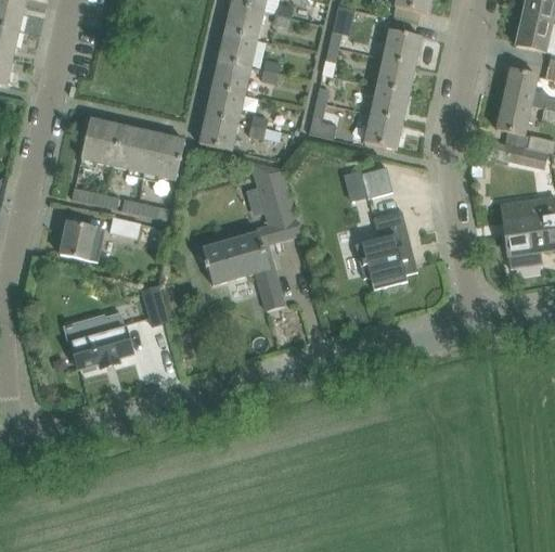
[(0,0),(0,25),(20,30),(25,2),(15,0),(0,0)]
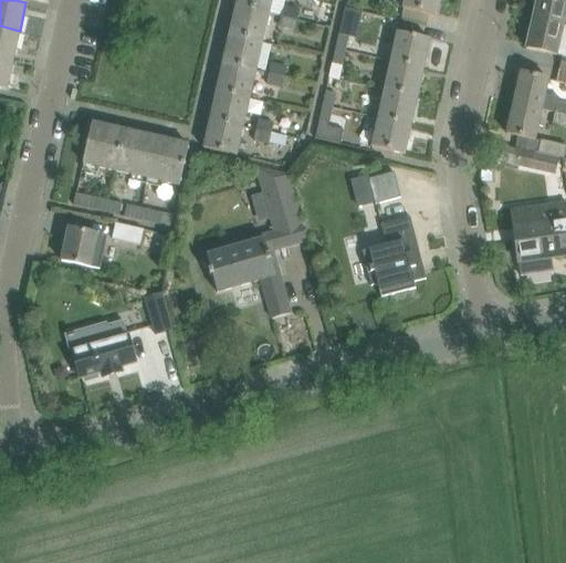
[(269,11),(271,0),(237,0),(237,3),(269,11)]
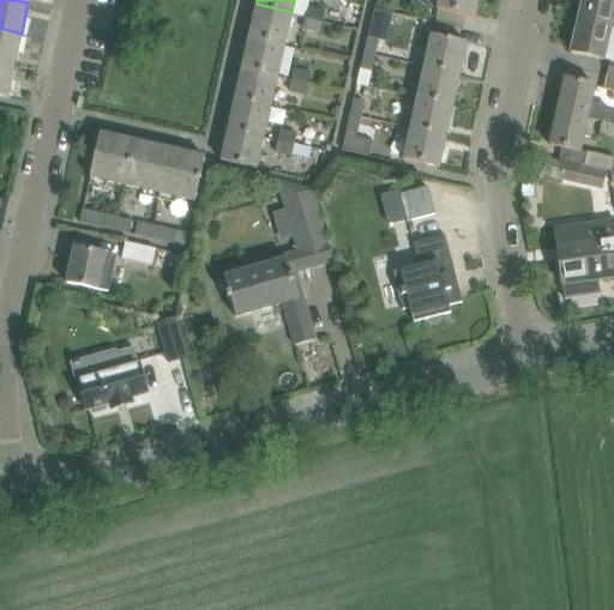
[(473,14),(475,0),(438,0),(437,7),(473,14)]
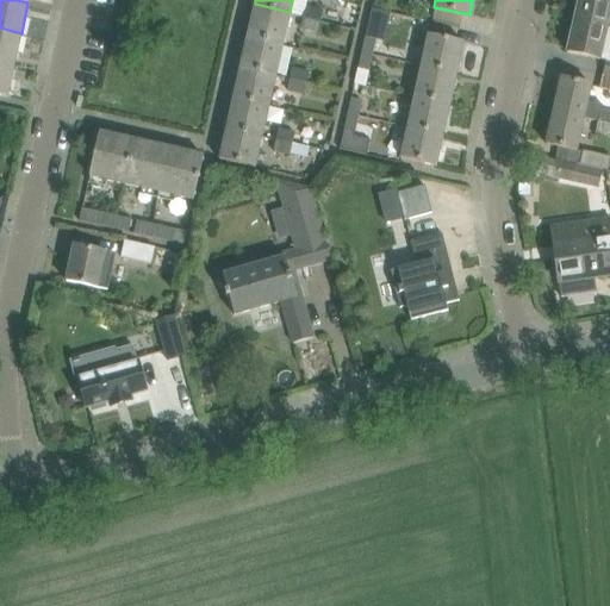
[(609,25),(609,0),(577,0),(574,18),(609,25)]
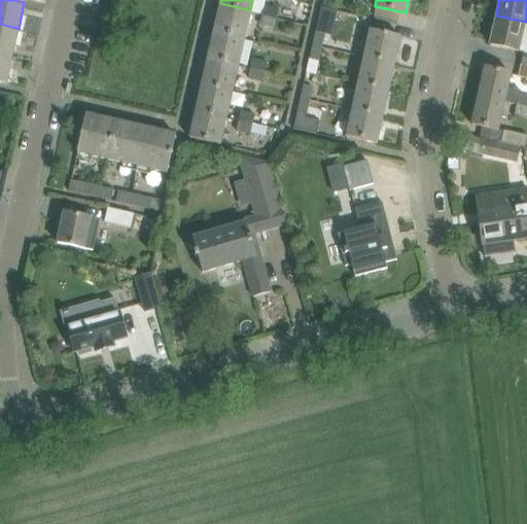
[(265,2),(261,12),(276,16),(279,6),(265,2)]
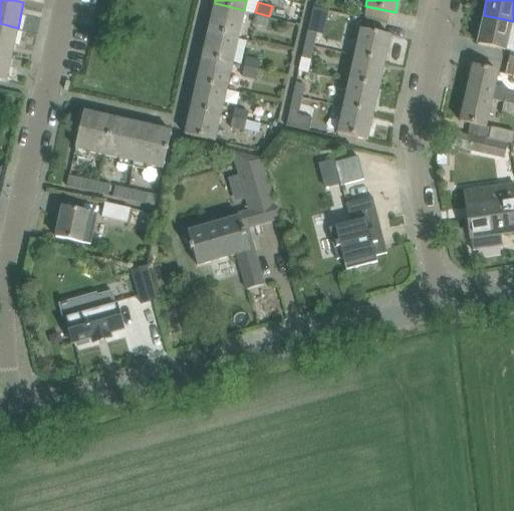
[(238,36),(244,10),(215,3),(209,29),(238,36)]
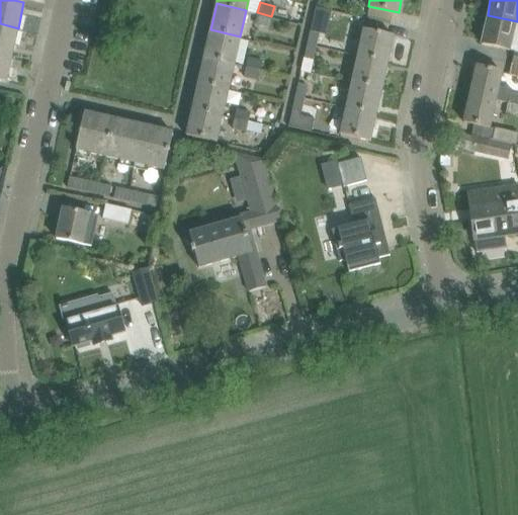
[(315,5),(313,16),(320,17),(324,14),(326,7),(315,5)]
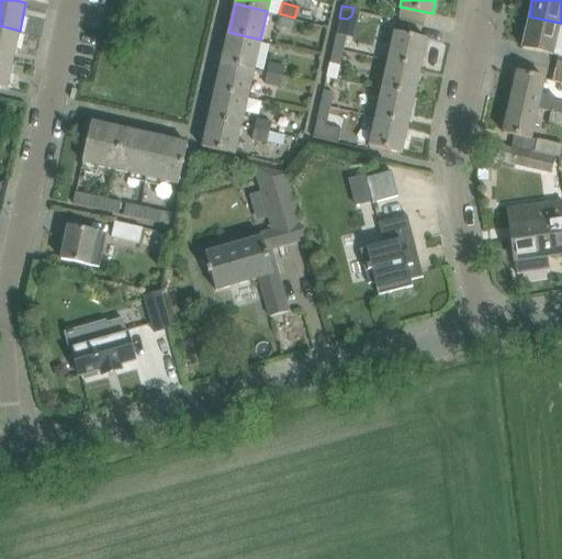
[(292,29),(294,18),(279,13),(277,24),(292,29)]
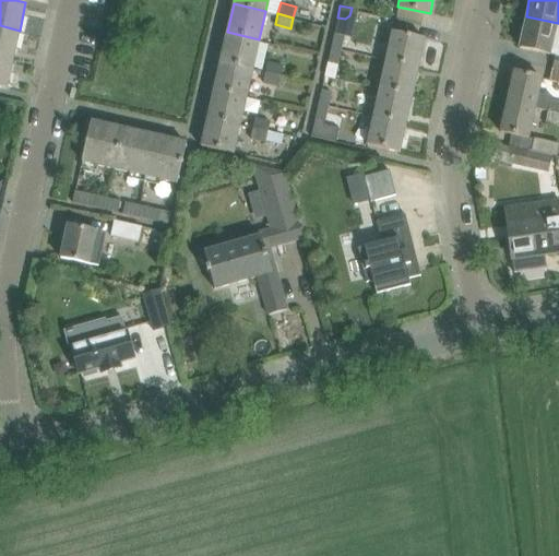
[(558,23),(526,16),(520,46),(554,54),(555,50),(558,51),(558,23)]
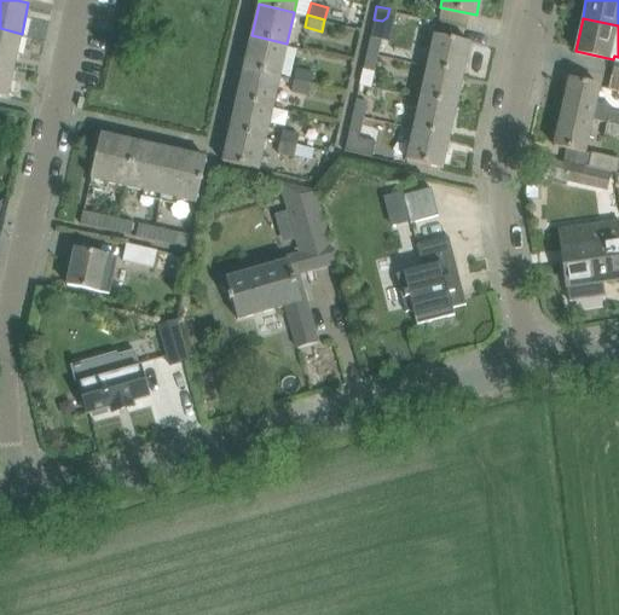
[(0,62),(15,65),(22,34),(0,28),(0,62)]
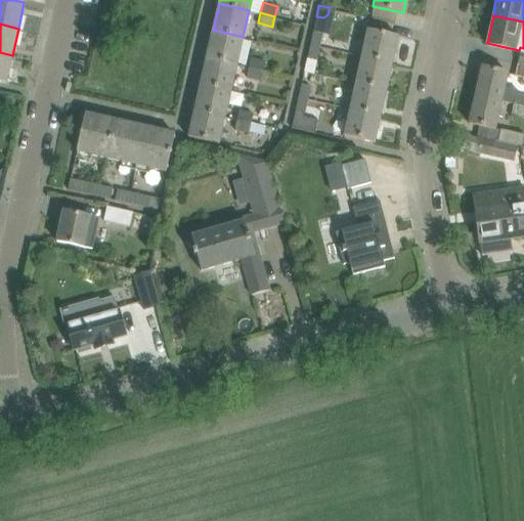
[(392,61),(398,35),(366,28),(360,54),(392,61)]
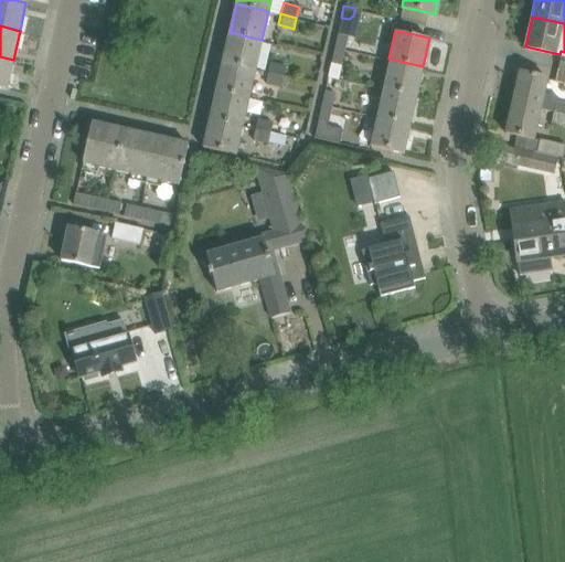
[(255,69),(262,40),(230,32),(223,61),(255,69)]
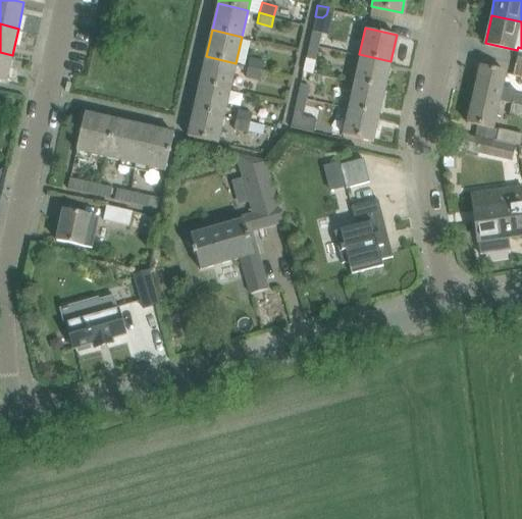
[(321,32),(311,30),(308,44),(318,46),(321,32)]
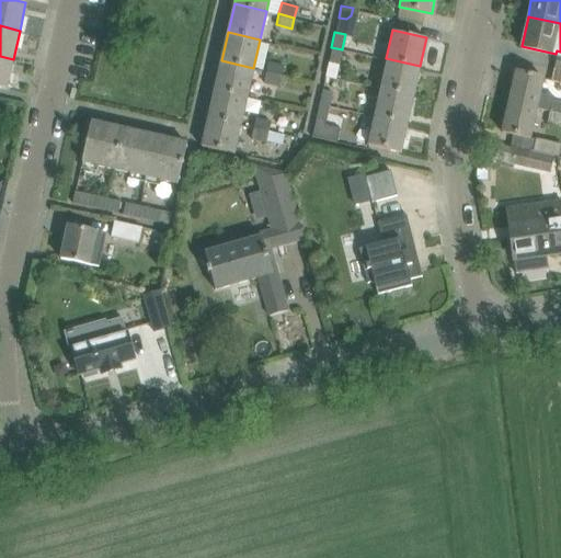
[(335,79),(342,49),(331,47),(324,77),(335,79)]
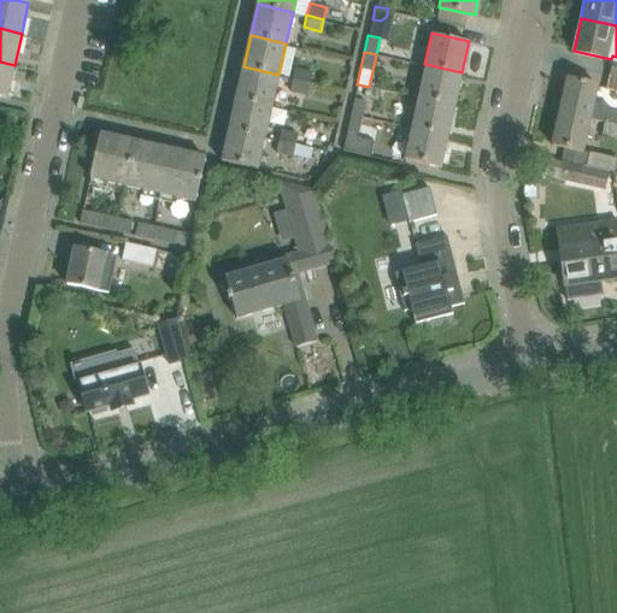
[(0,94),(7,96),(15,65),(0,62),(0,94)]
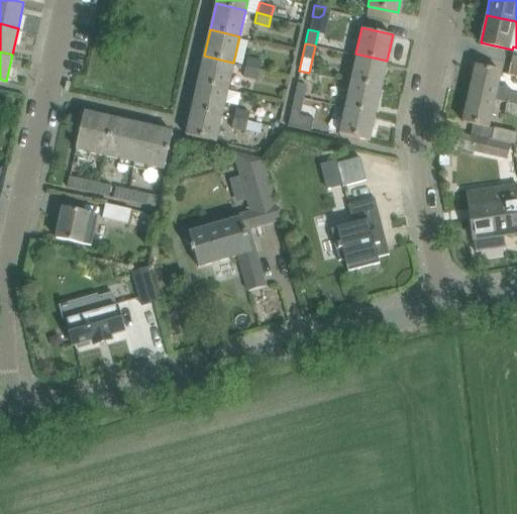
[(381,87),(387,61),(355,54),(349,80),(381,87)]
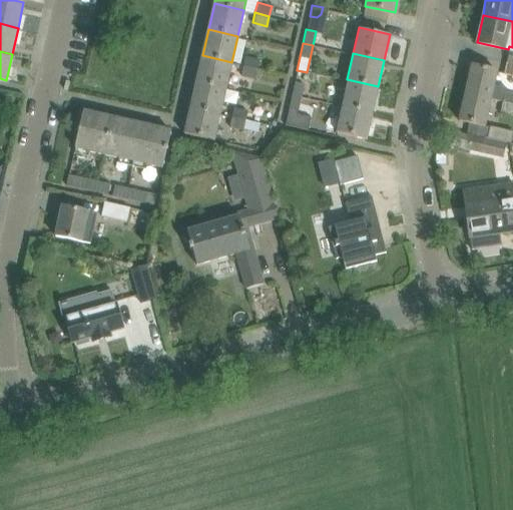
[(258,66),(260,58),(245,54),(243,64),(258,66)]
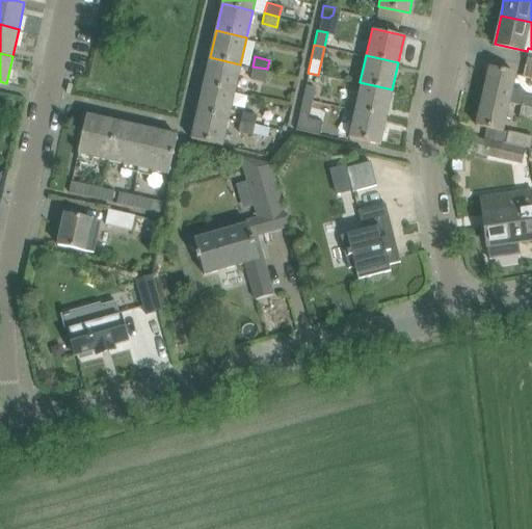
[(234,90),(240,64),(210,57),(204,84),(234,90)]
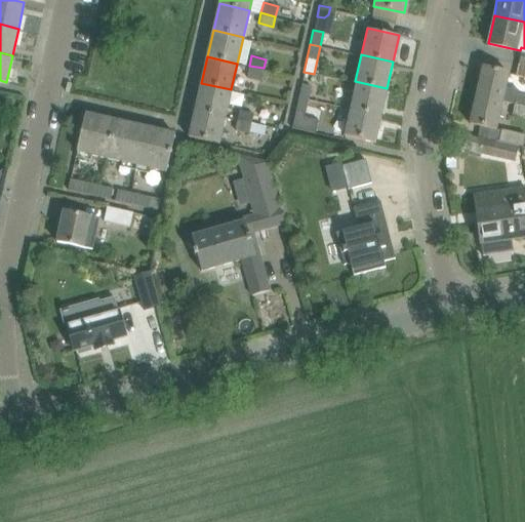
[(524,63),(517,61),(514,73),(524,75),(524,63)]
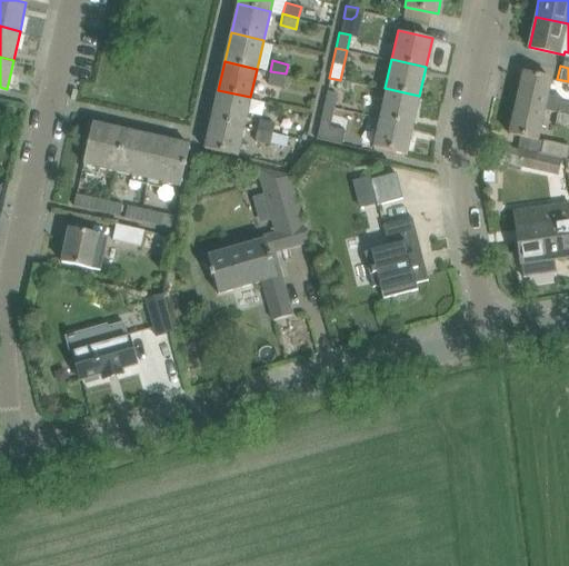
[(282,86),(286,73),(270,71),(267,82),(282,86)]
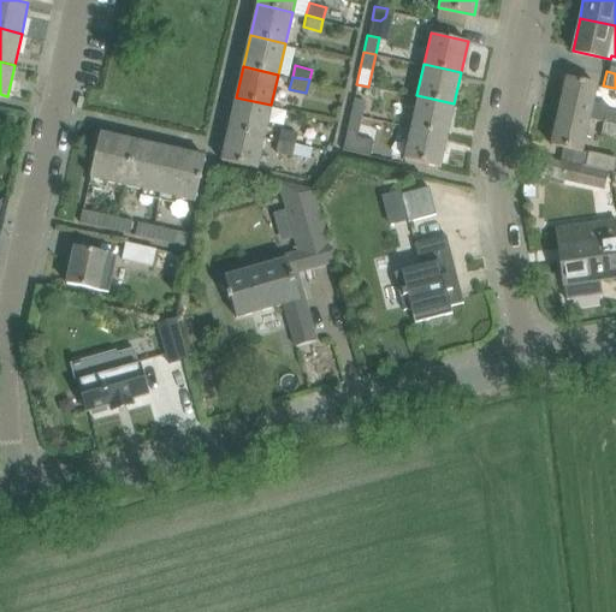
[(597,84),(567,77),(558,110),(590,117),(604,119),(615,122),(615,111),(606,110),(608,102),(593,100),(597,84)]
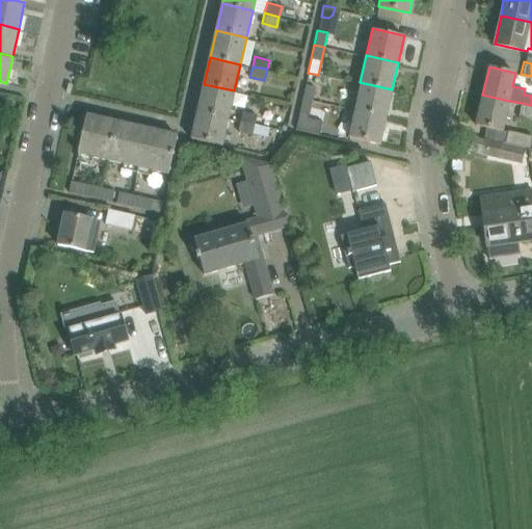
[(312,103),(318,75),(308,73),(301,101),(312,103)]
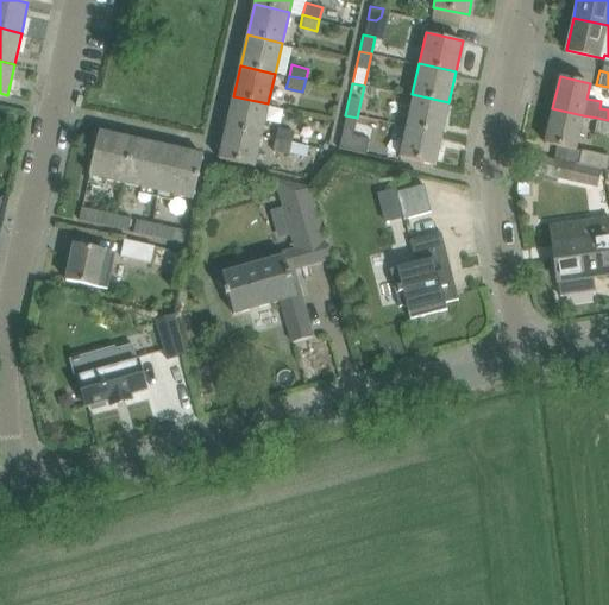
[(441,133),(449,102),(412,94),(405,125),(441,133)]
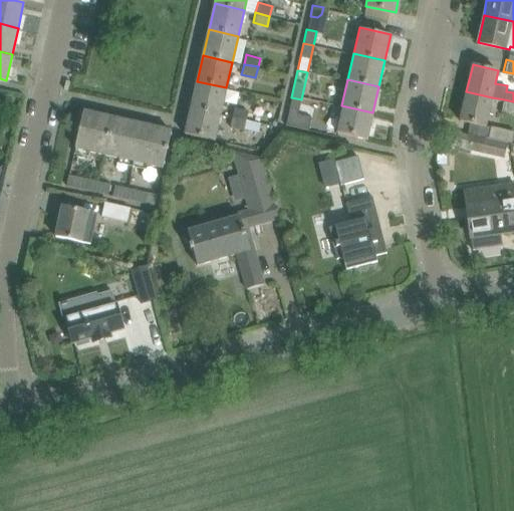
[(221,113),(226,87),(197,81),(191,107),(221,113)]
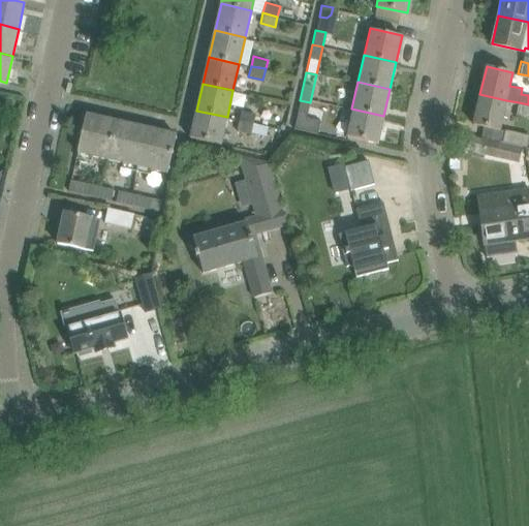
[(506,100),(479,94),(473,123),(500,129),(506,100)]
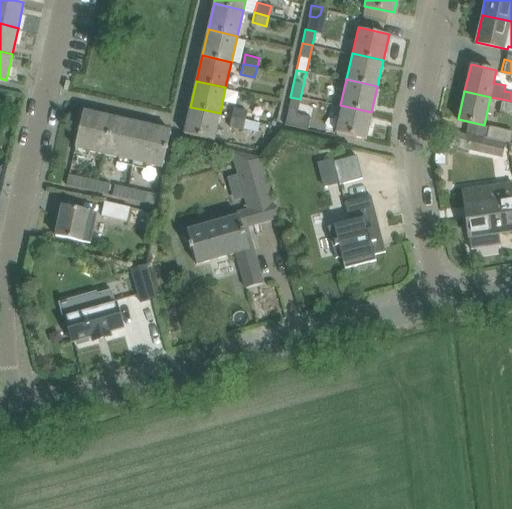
[(297,112),(300,99),(290,97),(284,124),(307,129),(311,115),(297,112)]
